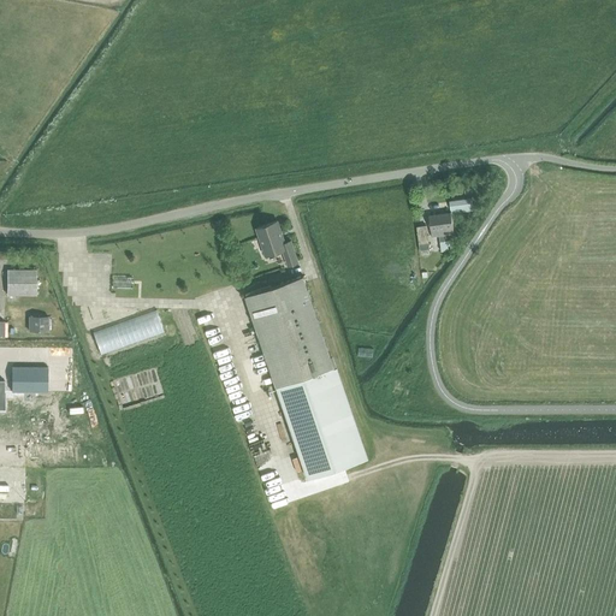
[(451,202),(451,206),(451,213),(474,211),(473,199),(451,202)]
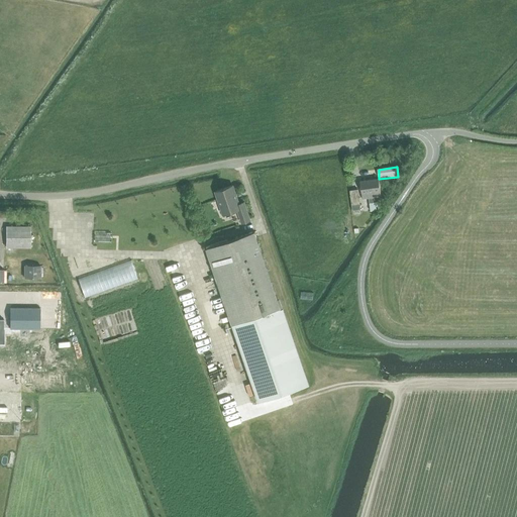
[(363,199),(370,198),(371,211),(378,209),(379,205),(379,201),(378,197),(380,196),(379,178),(362,181),(363,199)]
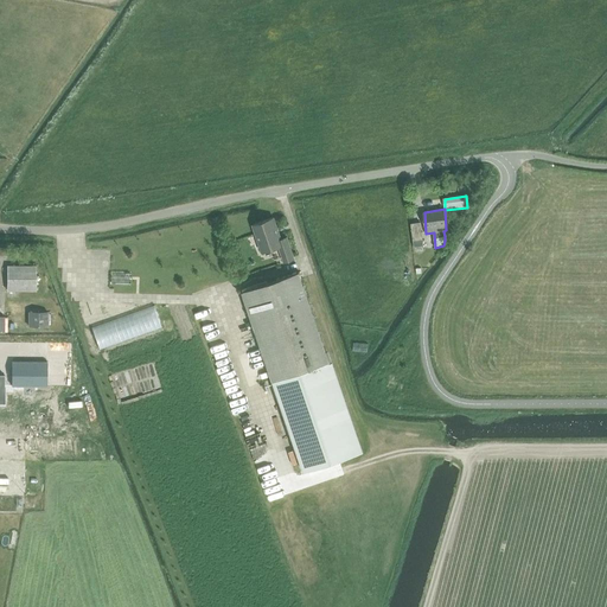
[(287,237),(281,240),(274,218),(253,225),(262,251),(279,246),(283,262),(294,259),(287,237)]
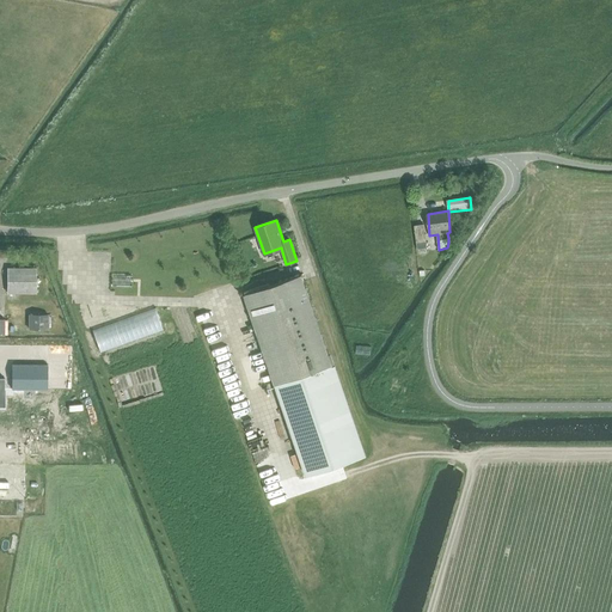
[(415,226),(418,249),(427,248),(423,225),(415,226)]
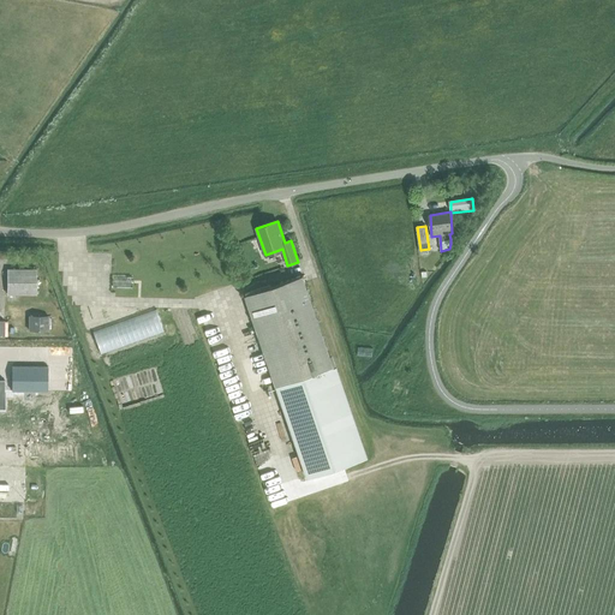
[(36,269),(7,269),(7,294),(36,294),(36,269)]
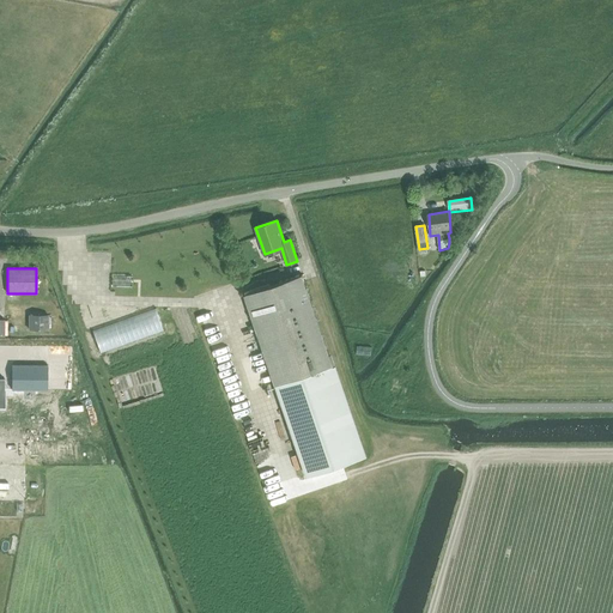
[(269,283),(243,291),(275,384),(307,477),(364,457),(333,365),(302,274),(271,285),(269,283)]
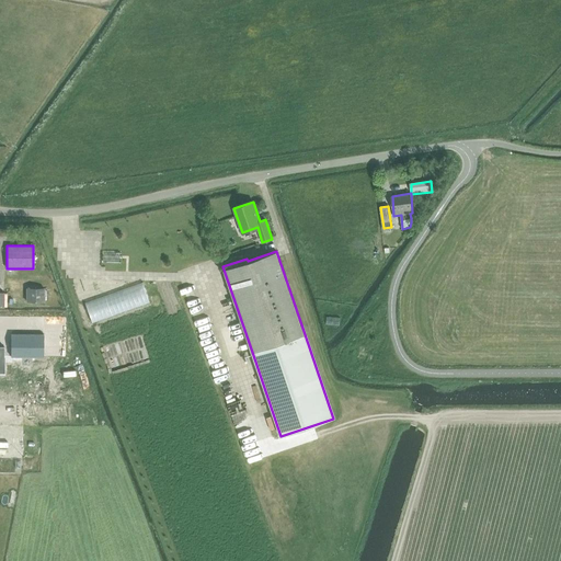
[(37,292),(37,306),(55,307),(55,292),(37,292)]
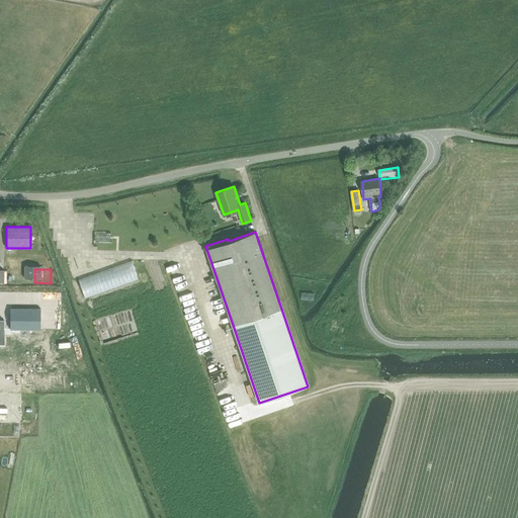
[(39,330),(40,310),(10,309),(10,330),(39,330)]
